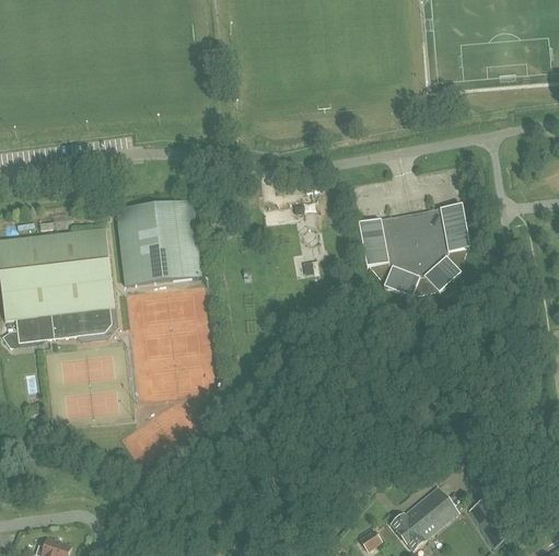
[(115,208),(125,285),(201,276),(193,199),(115,208)]
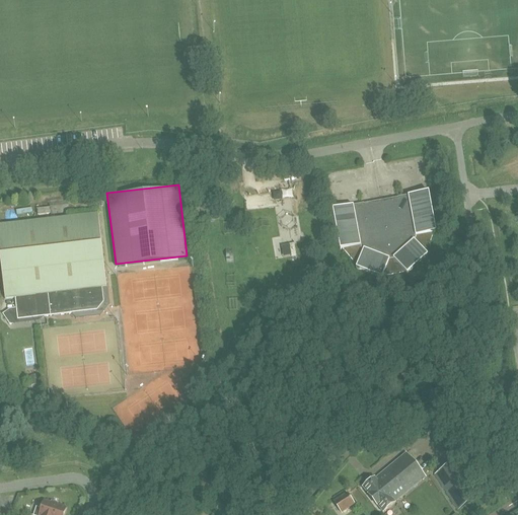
[(281,188),(272,189),(273,198),(282,197),(281,188)]
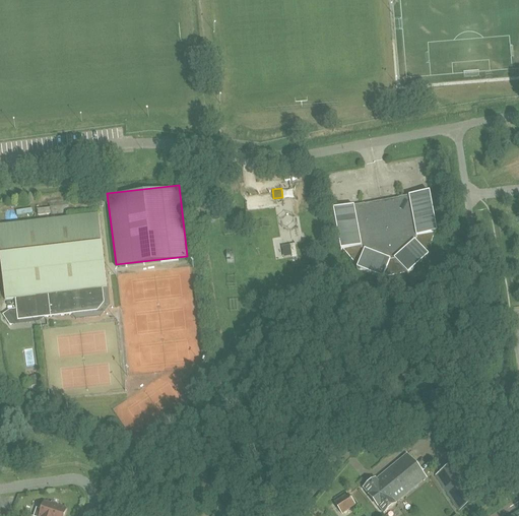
[(363,201),(332,206),(340,247),(342,247),(357,264),(355,266),(382,275),(383,273),(405,269),(407,271),(428,253),(426,251),(434,230),(436,230),(429,189),(398,194),(398,195),(363,201)]
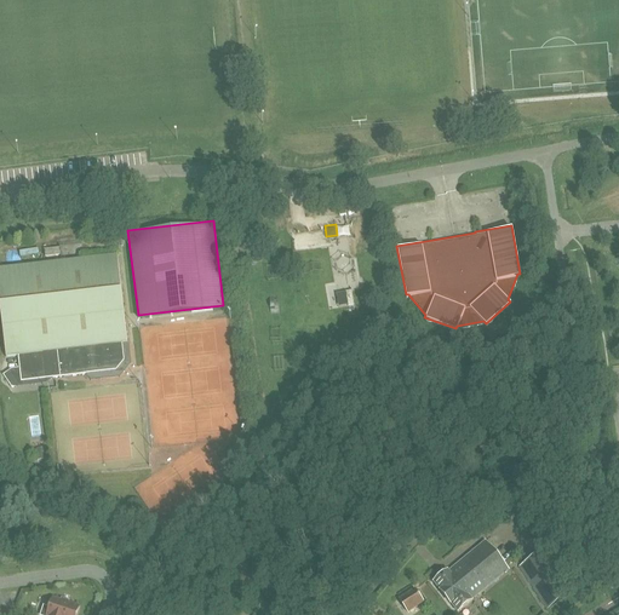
[(122,357),(121,340),(126,339),(116,252),(0,265),(0,309),(4,340),(52,334),(57,374),(102,368),(115,367),(122,357)]
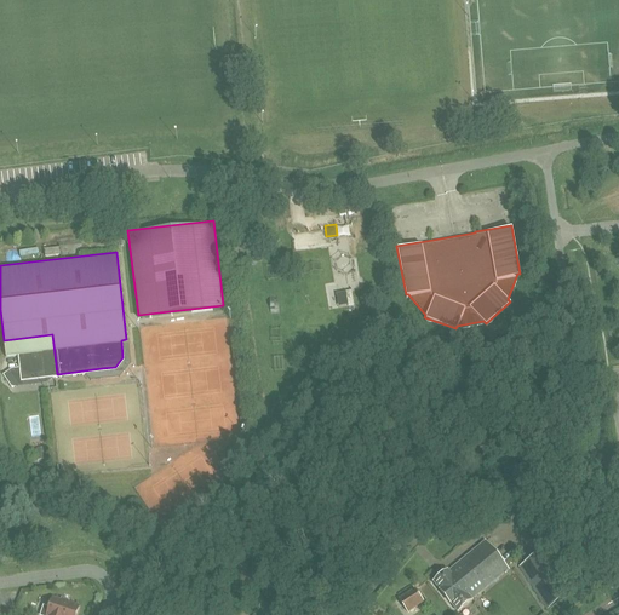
[(19,378),(57,374),(52,334),(4,340),(5,354),(17,352),(18,365),(11,365),(3,371),(11,384),(19,378)]
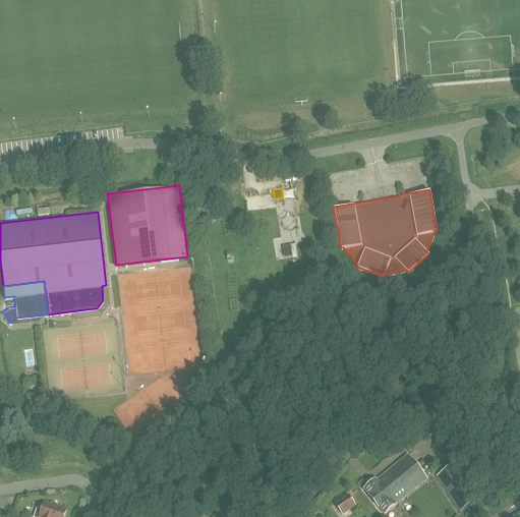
[(39,372),(29,374),(30,383),(41,382),(39,372)]
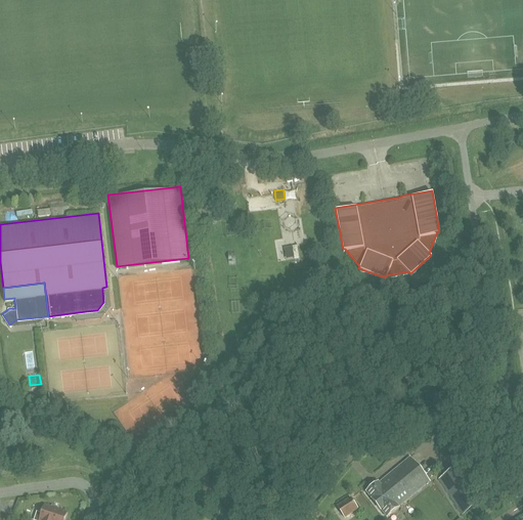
[(371,496),(380,508),(381,508),(386,514),(398,504),(397,504),(428,478),(408,455),(378,480),(378,479),(365,489),(372,496),(371,496)]
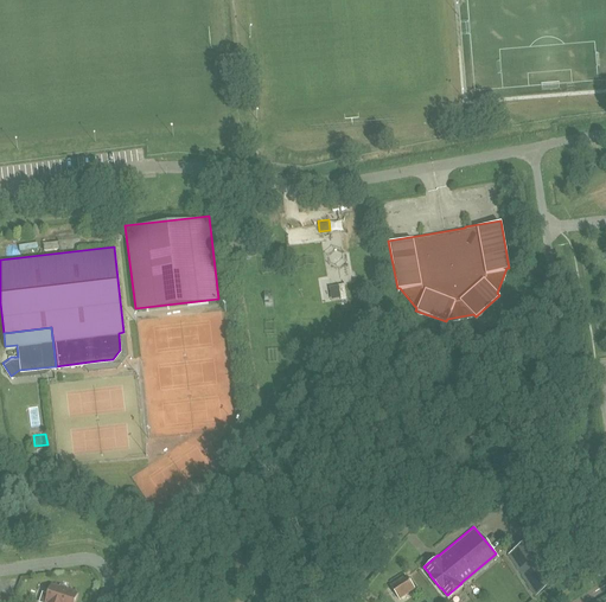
[(508,551),(535,593),(561,575),(534,533),(508,551)]
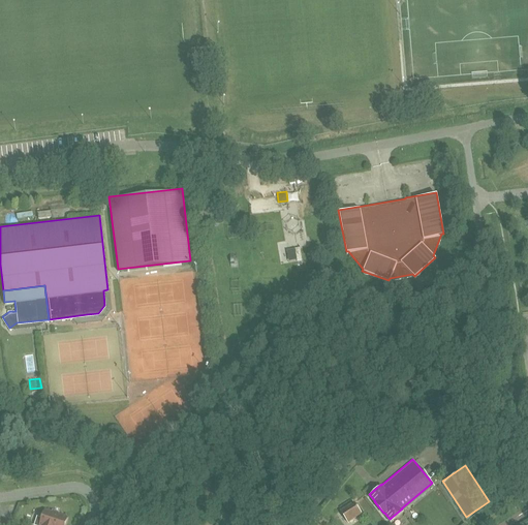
[(347,519),(361,511),(353,499),(340,508),(347,519)]
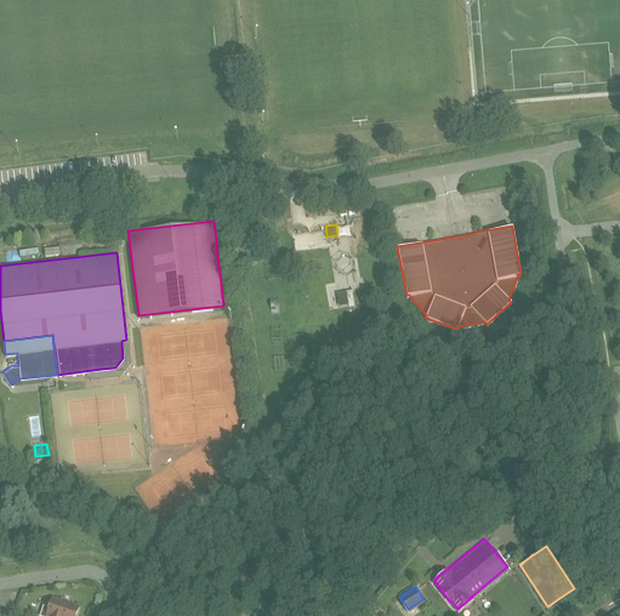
[(46,614),(40,612),(47,615),(46,615),(73,615),(78,604),(67,600),(68,598),(61,595),(60,598),(52,595),(46,614)]
